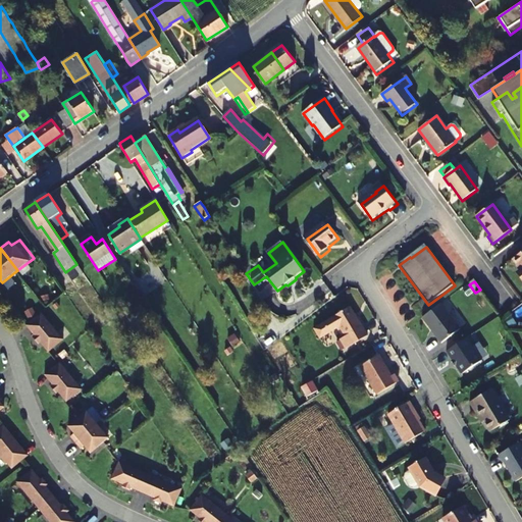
[(461,329),(442,304),(424,318),(433,330),(434,330),(437,333),(436,334),(442,344),(461,329)]
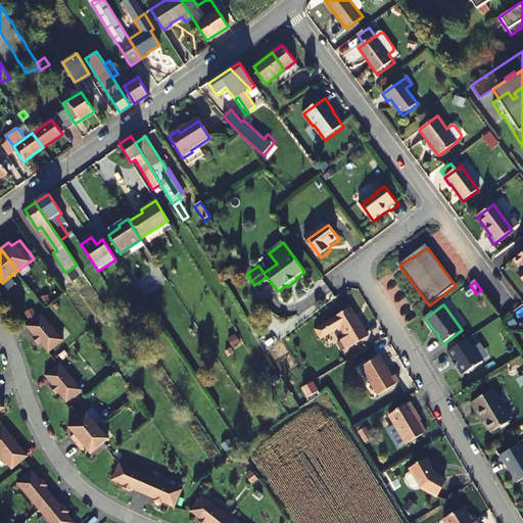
[(350,308),(336,318),(315,330),(321,340),(341,328),(347,337),(342,341),(347,349),(369,336),(359,319),(357,320),(350,308)]
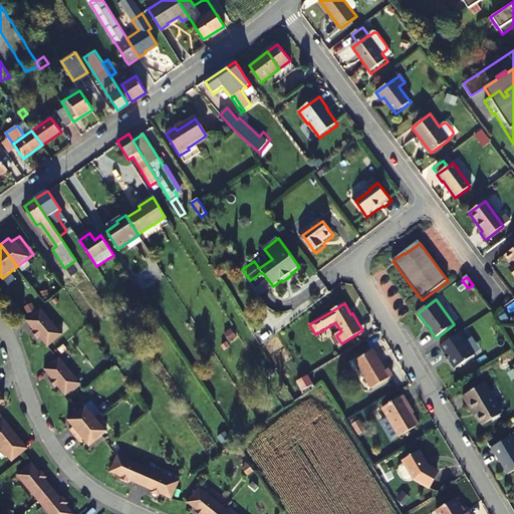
[(47,347),(62,334),(41,308),(27,319),(26,320),(34,330),(32,331),(37,338),(39,336),(47,347)]
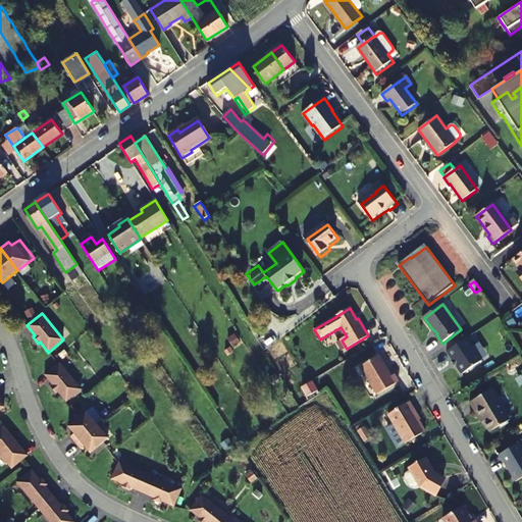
[(457,366),(463,375),(483,362),(468,338),(448,353),(455,363),(456,362),(458,365),(457,366)]
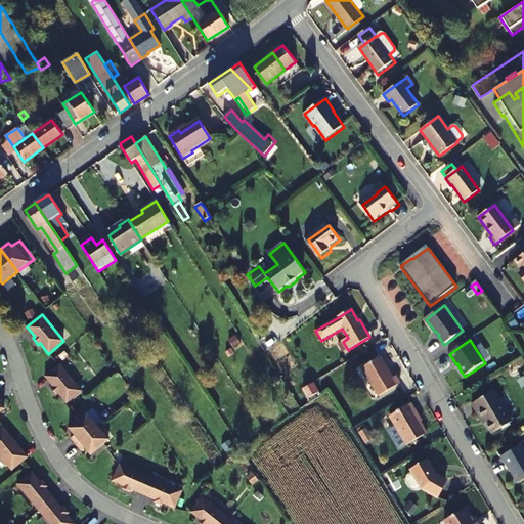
[(395,377),(392,378),(380,356),(361,367),(379,396),(399,384),(395,377)]
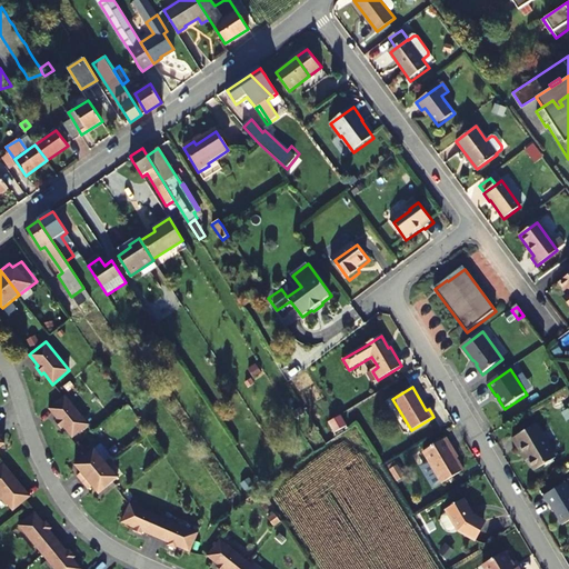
[(72,438),(89,425),(66,396),(63,397),(49,409),(58,420),(56,421),(61,429),(63,427),(72,438)]
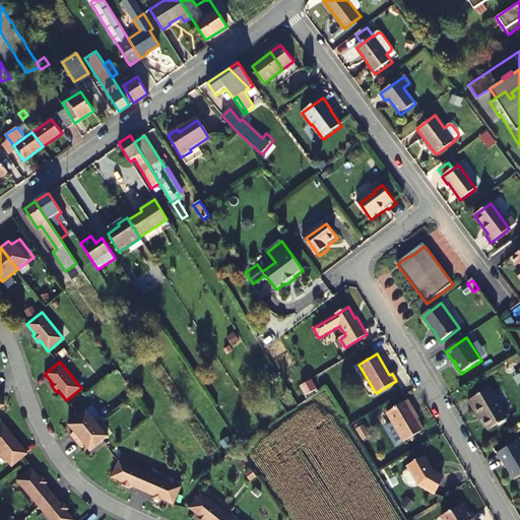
[(311,381),(300,386),(305,396),(316,390),(311,381)]
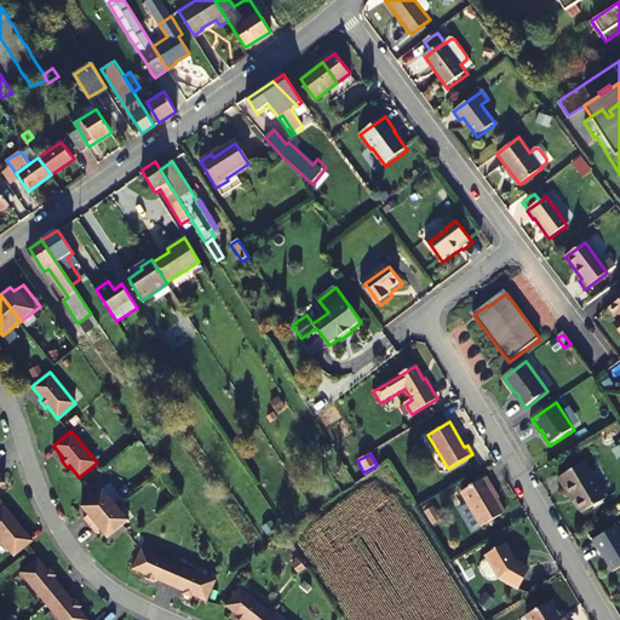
[(558,478),(564,489),(567,488),(583,515),(606,500),(584,464),(558,478)]
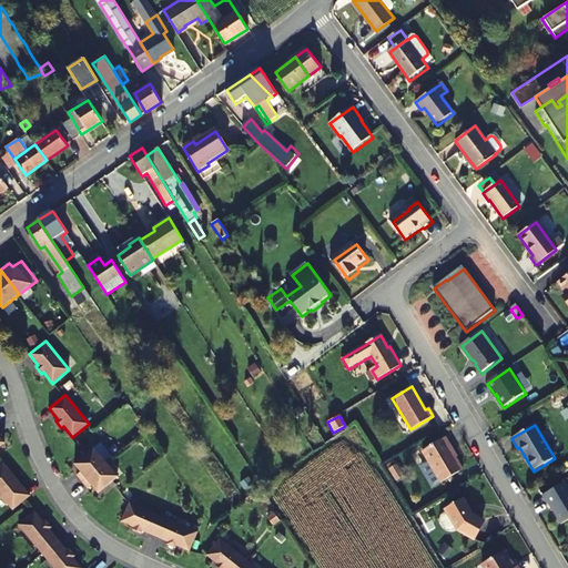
[(456,452),(447,437),(423,450),(442,483),(464,469),(453,453),(456,452)]
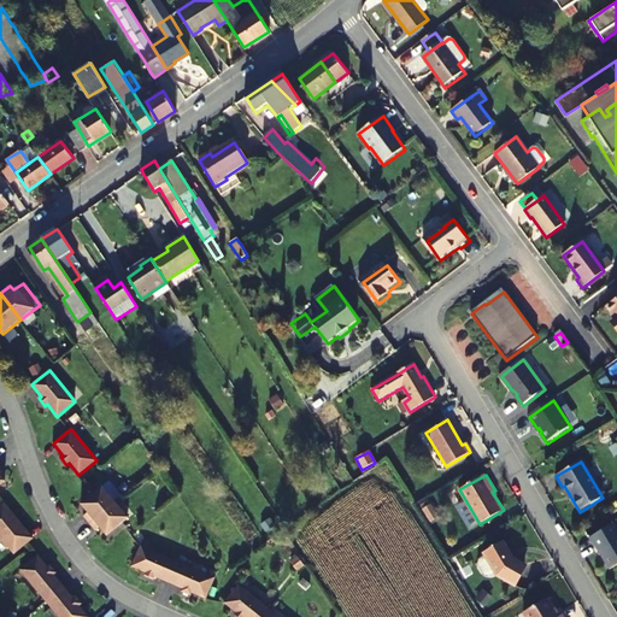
[(89,523),(115,501),(103,487),(93,494),(81,504),(87,512),(83,516),(89,523)]
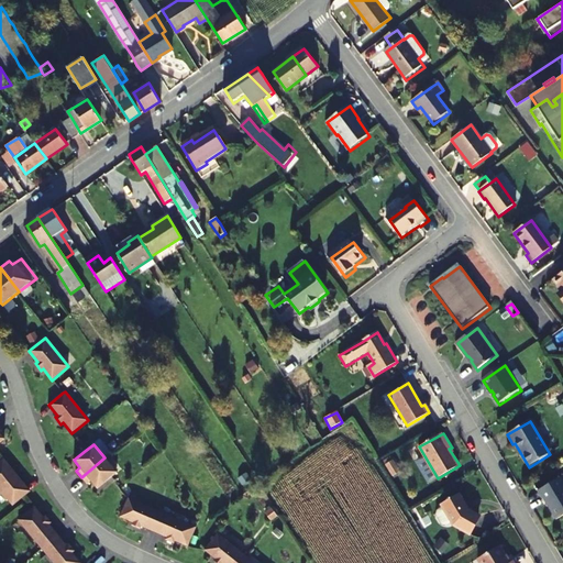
[(12,473),(14,472),(3,457),(2,459),(0,460),(0,492),(7,500),(8,499),(12,506),(24,496),(30,490),(19,477),(17,478),(12,473)]
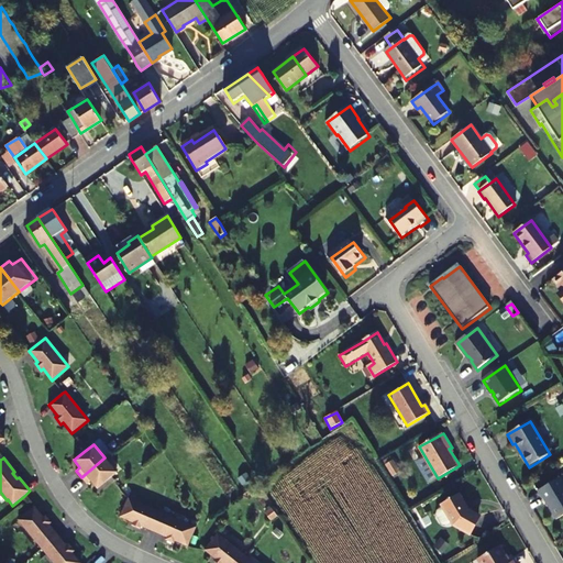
[(117,472),(105,457),(81,477),(87,484),(90,481),(97,488),(111,476),(117,472)]
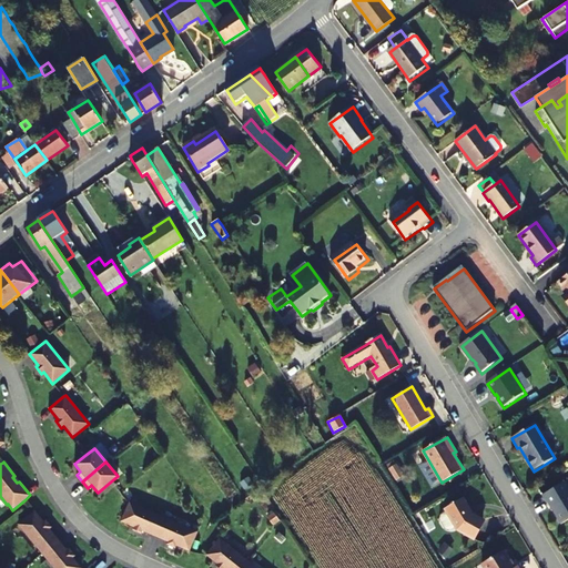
[(567,486),(566,483),(543,496),(547,505),(549,504),(559,520),(567,515),(567,486)]
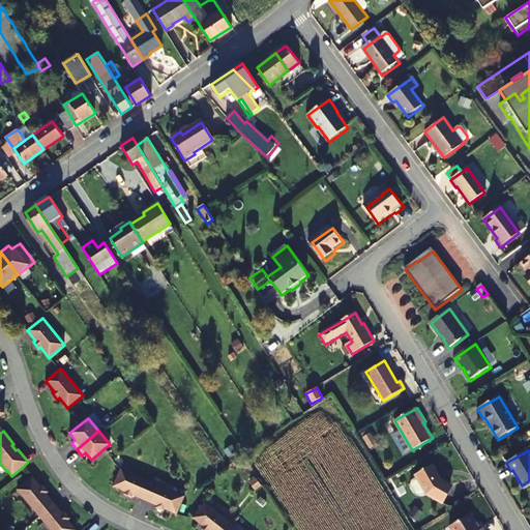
[(424,491),(427,494),(441,501),(450,486),(441,478),(433,466),(416,476),(417,477),(412,480),(410,480),(410,483),(411,484),(416,493),(416,495),(419,495),(420,494),(424,491)]
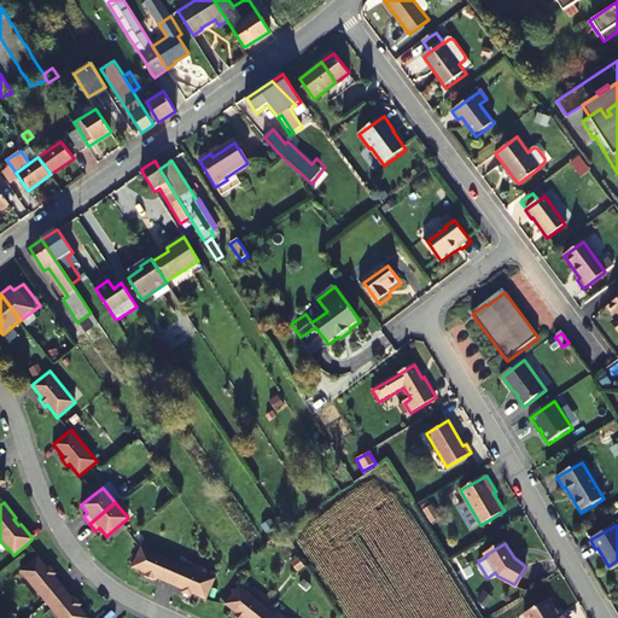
[(169,584),(178,563),(151,551),(150,553),(140,548),(132,567),(141,571),(144,571),(146,572),(144,576),(153,581),(155,578),(169,584)]
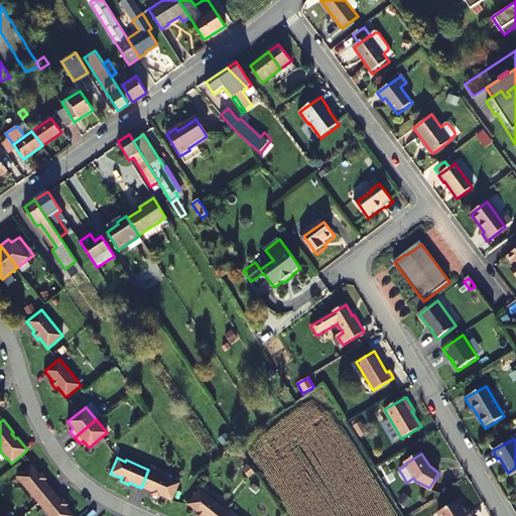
[(37,502),(52,490),(44,480),(46,479),(41,473),(38,475),(36,473),(36,471),(31,464),(30,465),(17,475),(23,482),(22,483),(37,502)]
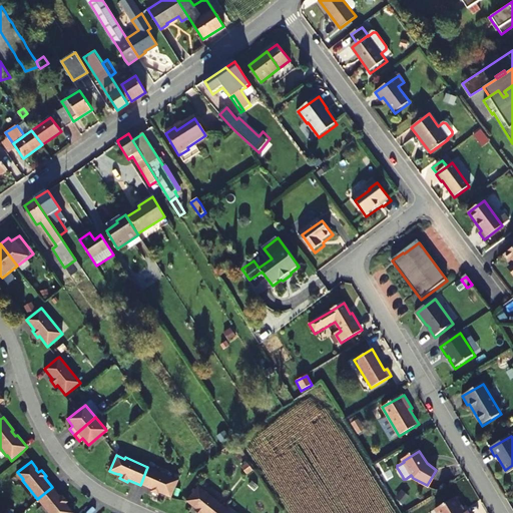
[(147,467),(140,485),(151,490),(150,492),(158,495),(159,492),(162,493),(162,495),(170,498),(171,497),(178,482),(169,478),(170,477),(147,467)]
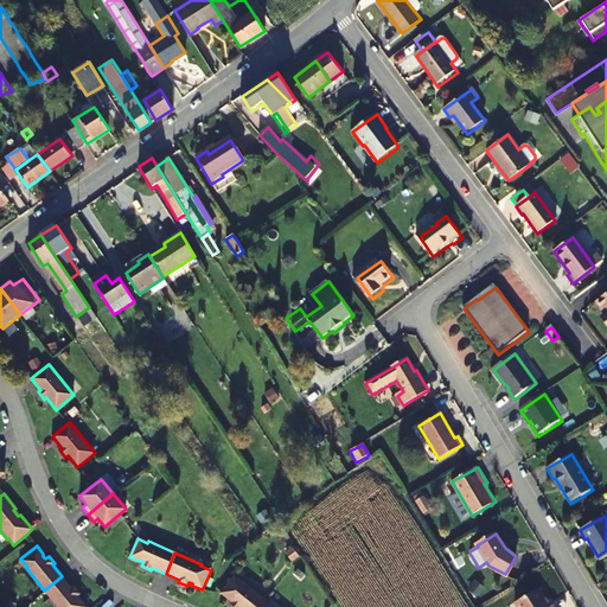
[(76,596),(80,594),(74,586),(71,588),(62,576),(44,590),(57,606),(87,606),(81,600),(78,599),(76,596)]
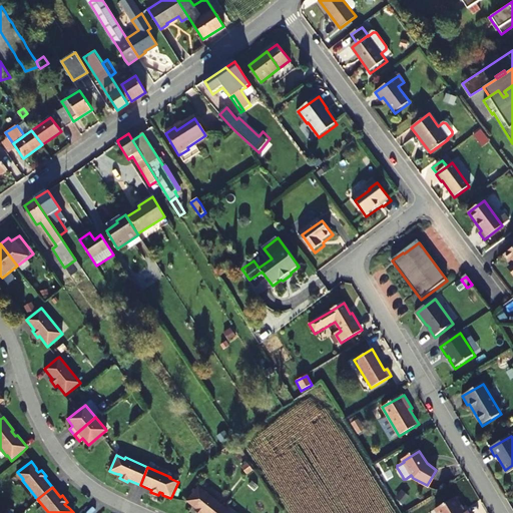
[(219,512),(224,508),(205,492),(204,494),(197,488),(185,501),(192,507),(194,507),(196,508),(194,511),(195,512),(219,512)]
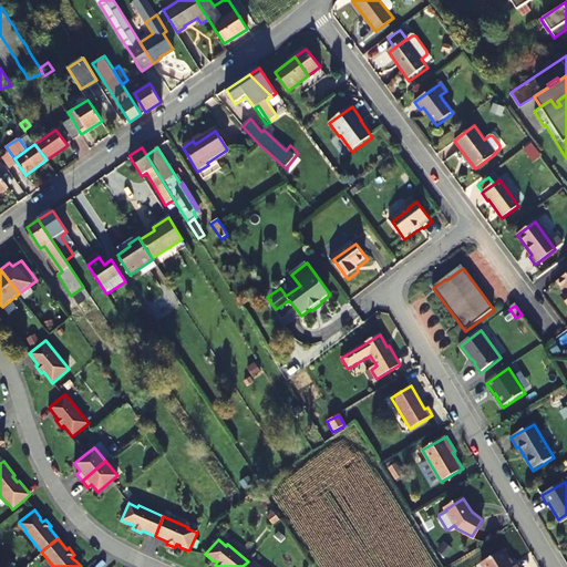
[(516,566),(513,566),(511,566),(502,552),(481,564),(482,566),(516,566)]
